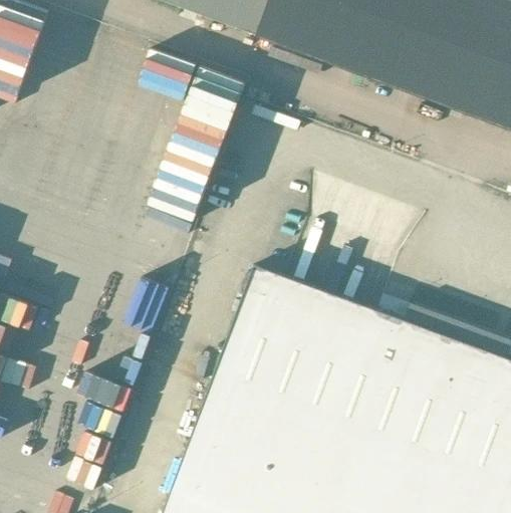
[(510,0),(156,0),(510,130),(510,0)]
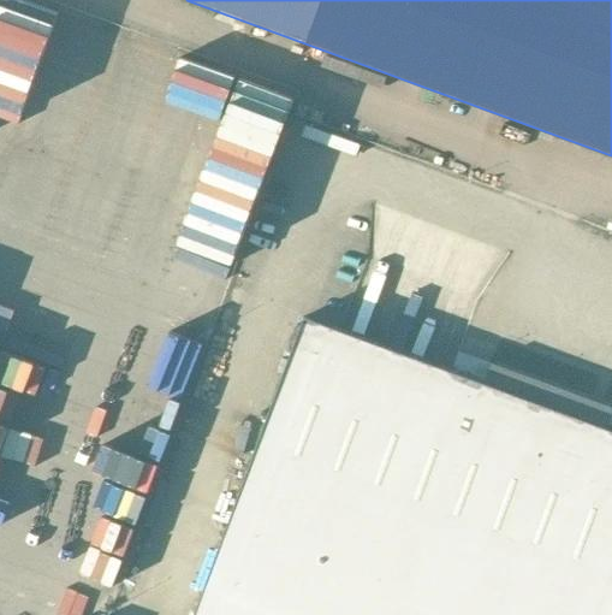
[(217,136),(179,266),(239,283),(297,83),(65,16),(45,89),(81,99),(83,92),(101,96),(75,189),(132,206),(158,119),(217,136)]
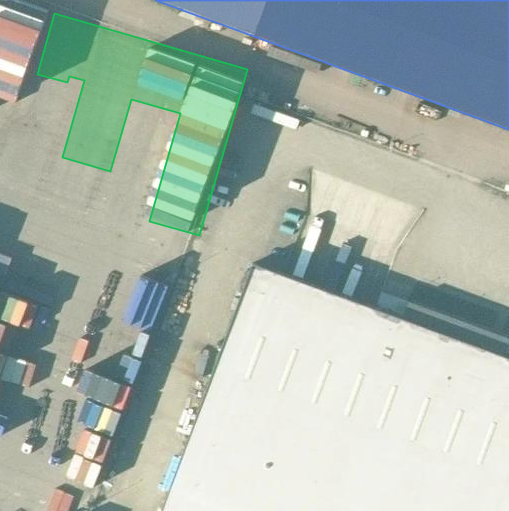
[(508,358),(506,357),(508,351),(508,348),(408,310),(404,320),(255,265),(163,510),(508,510),(508,358)]
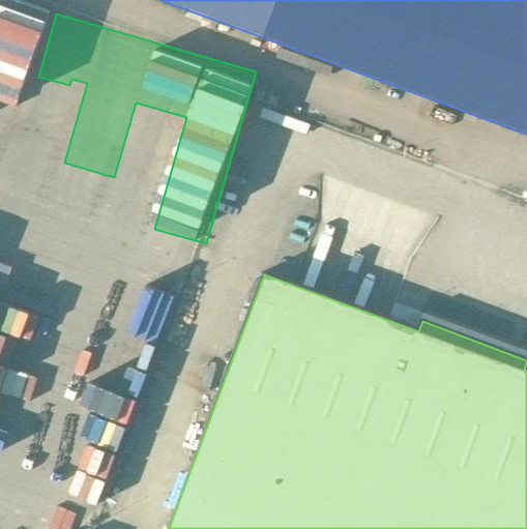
[(139,394),(147,374),(117,362),(110,384),(139,394)]
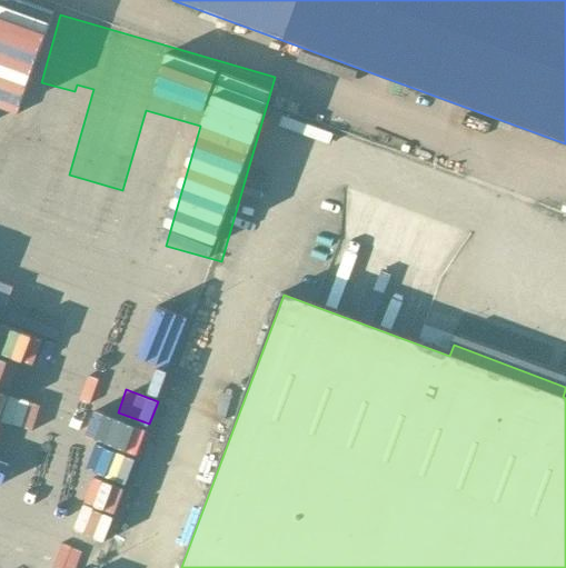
[(30,567),(30,566),(10,558),(9,558),(0,555),(0,567),(30,567)]
